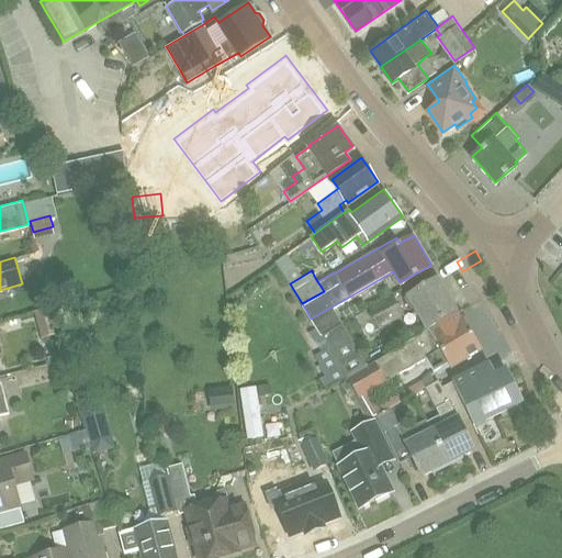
[(427,327),(458,310),(438,277),(404,297),(414,312),(416,311),(427,327)]
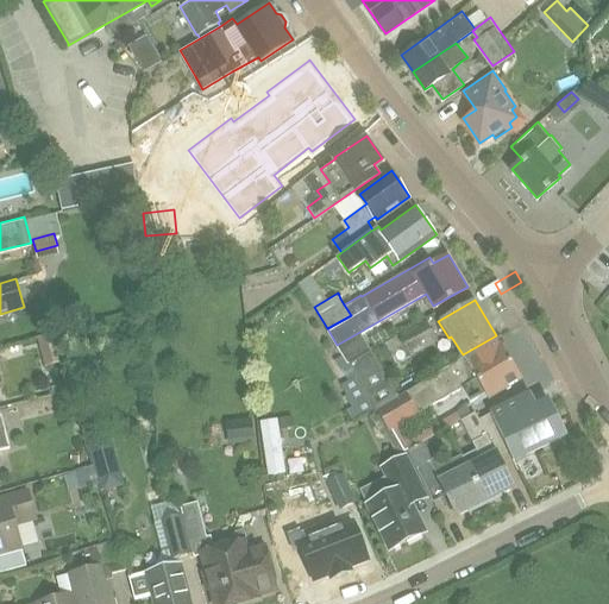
[(396,362),(438,339),(425,316),(397,332),(397,333),(383,340),(396,362)]
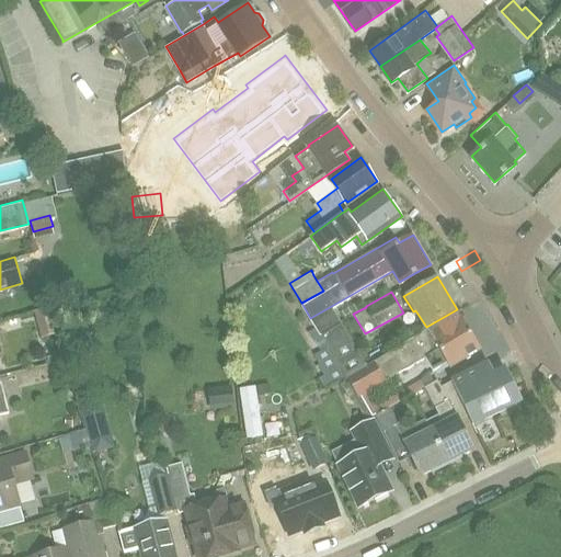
[(457,309),(426,327),(395,345),(395,348),(367,363),(347,375),(358,393),(357,394),(354,395),(363,410),(367,417),(376,412),(389,406),(388,406),(424,385),(425,384),(422,378),(377,404),(368,388),(405,366),(407,367),(425,355),(433,368),(447,360),(450,364),(477,350),(479,348),(457,309)]
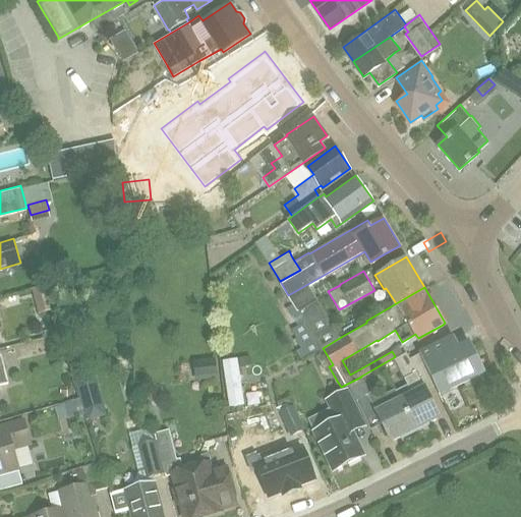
[(317,297),(299,308),(323,348),(341,337),(317,297)]
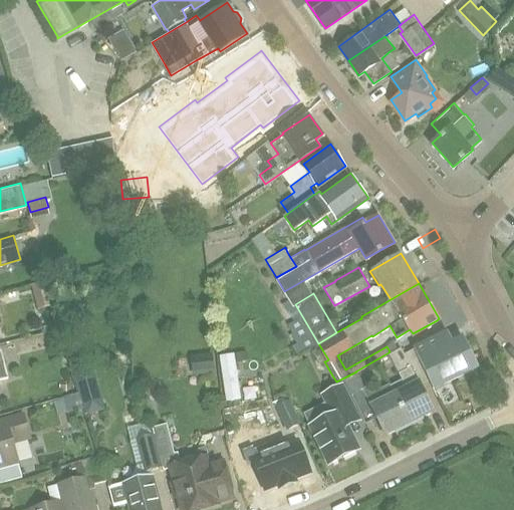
[(288,308),(293,319),(287,322),(292,330),(291,332),(296,340),(292,343),(297,353),(316,343),(299,315),(294,305),(288,308)]
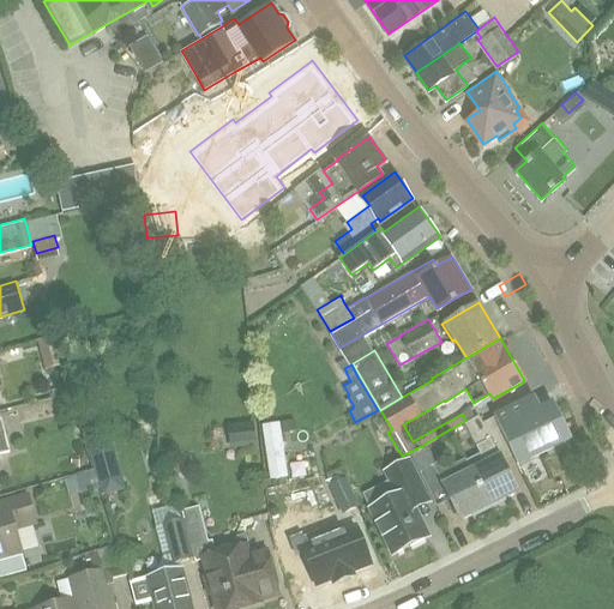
[(536,411),(529,397),(494,414),(513,452),(518,462),(569,435),(552,403),(536,411)]
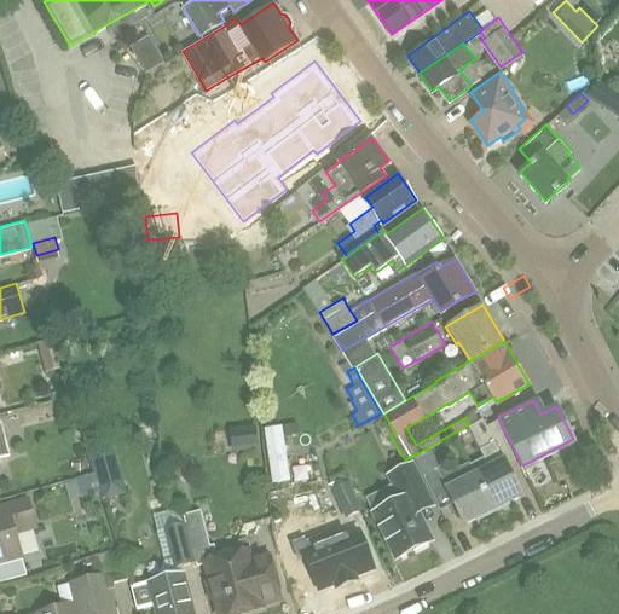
[(148,416),(156,415),(155,401),(142,403),(142,409),(148,416)]
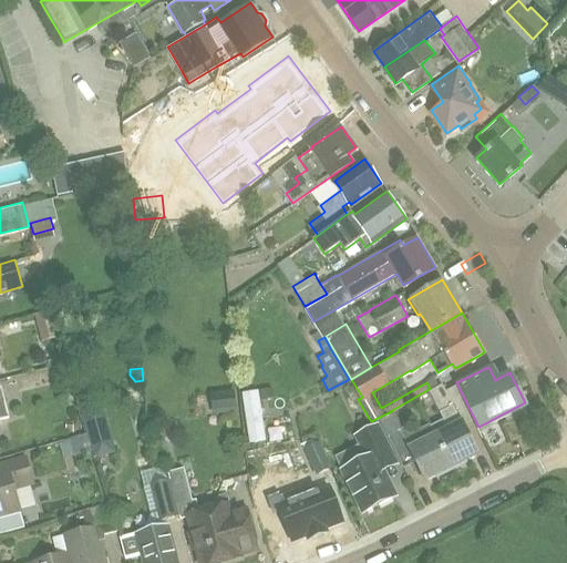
[(444,417),(431,423),(435,432),(452,464),(477,452),(463,423),(474,418),(456,382),(446,388),(442,380),(430,388),(429,389),(444,417)]
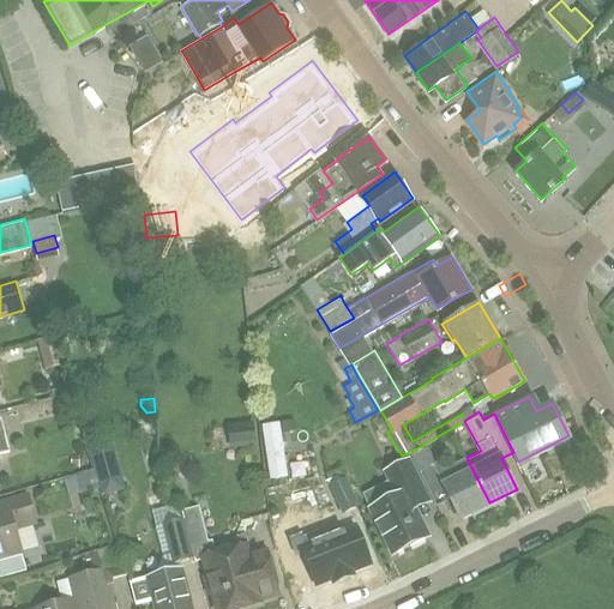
[(0,450),(10,447),(2,416),(0,416),(0,450)]
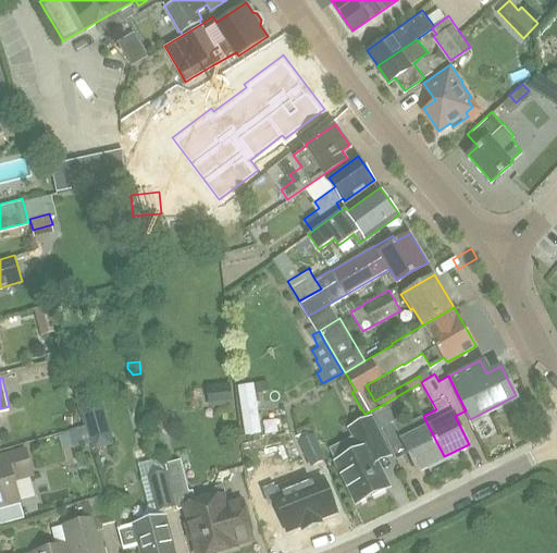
[(231,381),(214,382),(217,403),(233,402),(231,381)]
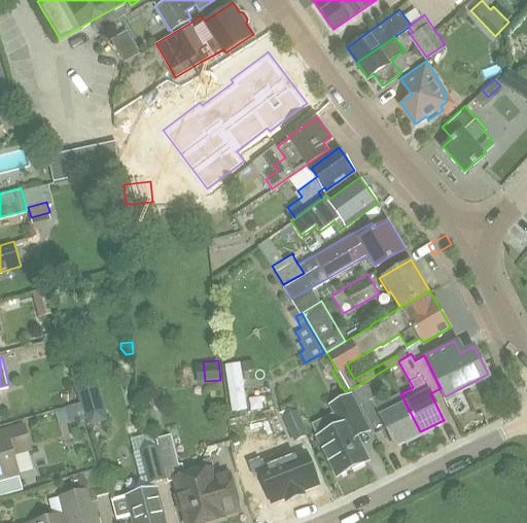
[(81,397),(99,392),(95,376),(76,381),(81,397)]
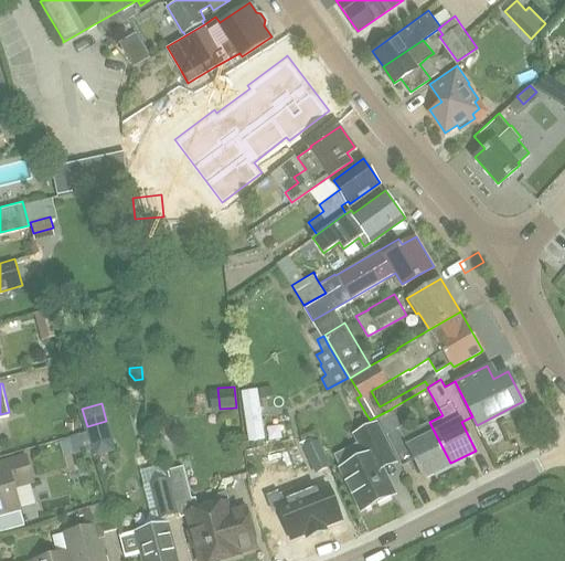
[(404,434),(392,409),(379,415),(396,452),(408,445),(424,476),(450,463),(434,431),(429,422),(404,434)]
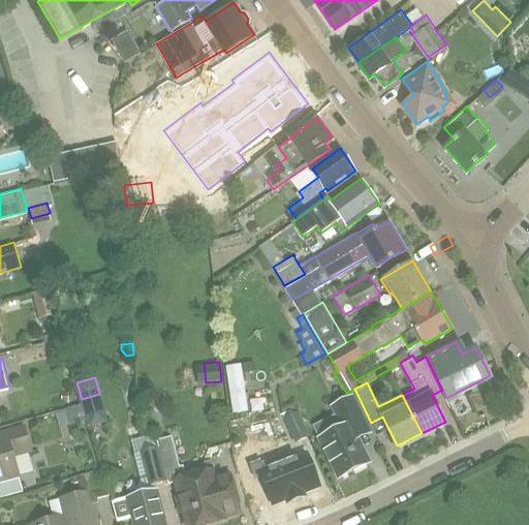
[(371,431),(365,419),(352,394),(334,404),(344,425),(320,436),(339,474),(369,460),(358,438),(371,431)]
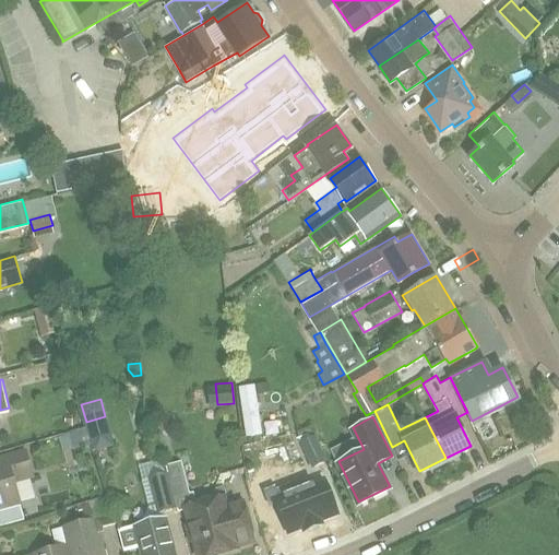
[(85,445),(94,443),(87,425),(59,435),(64,449),(84,443),(85,445)]
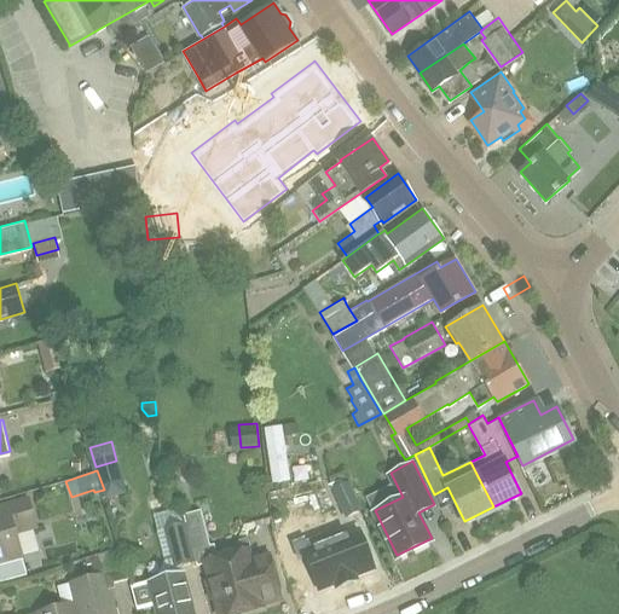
[(335,487),(334,487),(346,514),(362,508),(350,481),(335,487)]
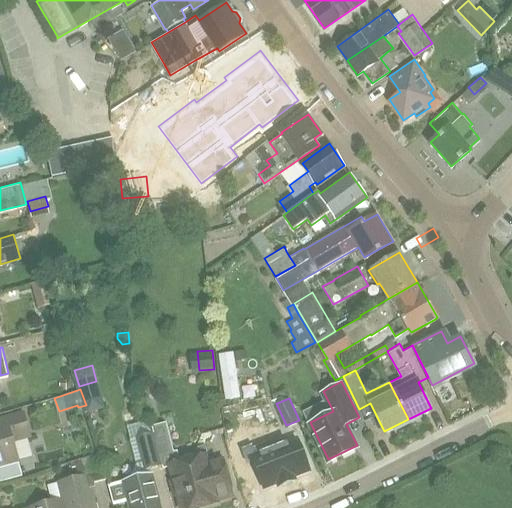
[(0,478),(22,472),(12,437),(30,433),(23,410),(0,416),(0,478)]
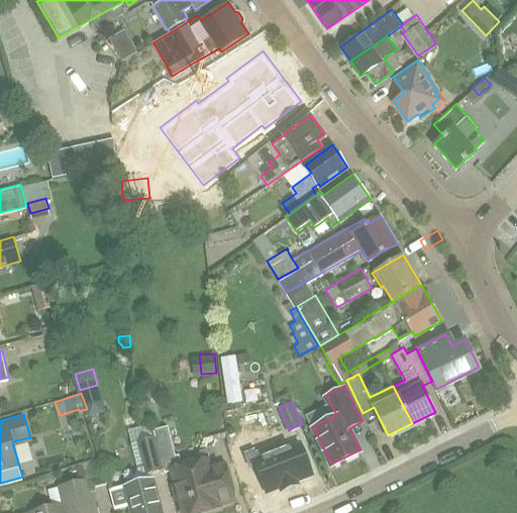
[(144,472),(164,468),(156,435),(144,423),(138,416),(132,418),(137,439),(136,439),(144,472)]
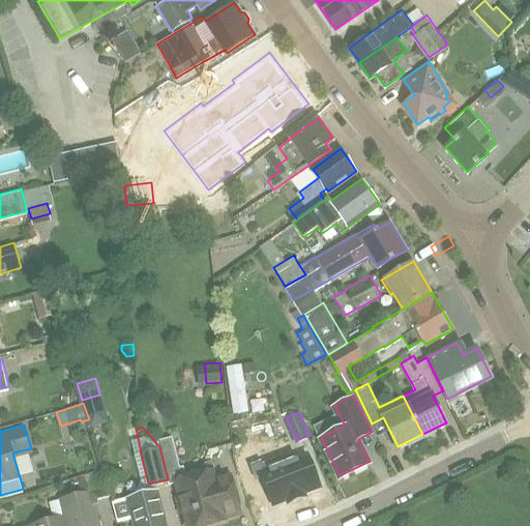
[(206,525),(208,522),(215,521),(203,472),(187,476),(183,464),(180,465),(172,435),(157,438),(159,446),(168,479),(169,483),(177,480),(188,525),(206,525)]
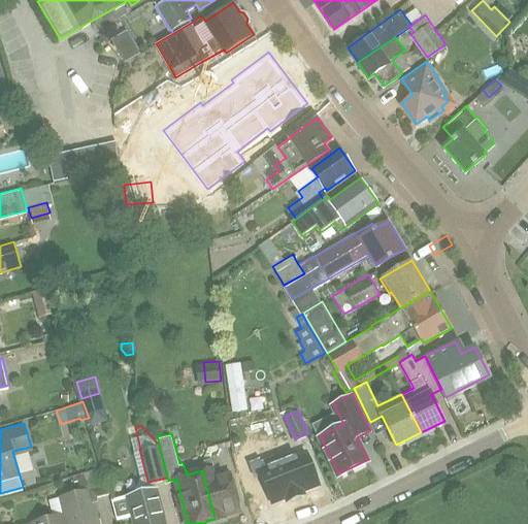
[(287,496),(288,500),(304,493),(303,490),(320,483),(306,451),(289,458),(286,452),(261,461),(260,458),(251,462),(256,476),(261,473),(272,501),(287,496)]
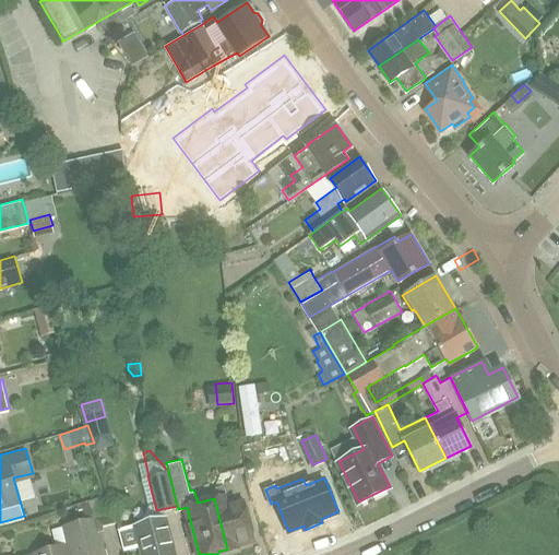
[(30,554),(105,554),(99,531),(105,529),(104,526),(117,521),(108,493),(88,499),(94,515),(94,518),(64,526),(69,542),(30,552),(30,554)]
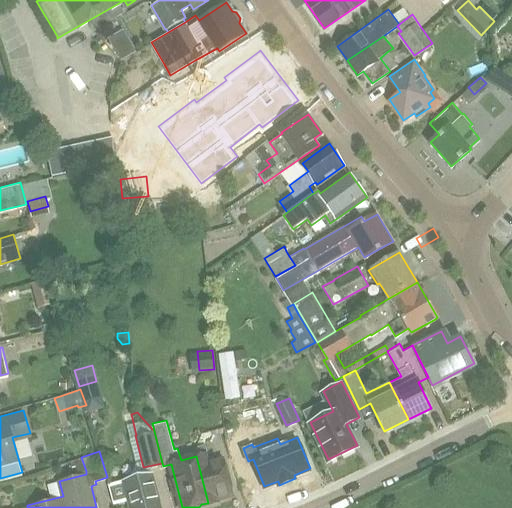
[(207,461),(205,454),(196,456),(208,503),(217,500),(217,498),(232,494),(223,457),(207,461)]
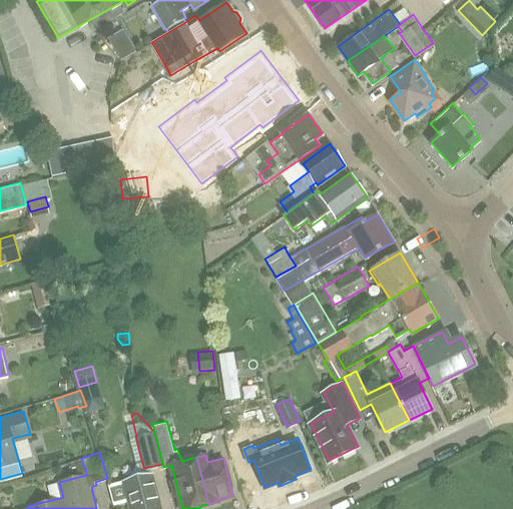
[(161,508),(152,473),(123,481),(124,483),(109,486),(113,502),(128,499),(130,508),(161,508)]
